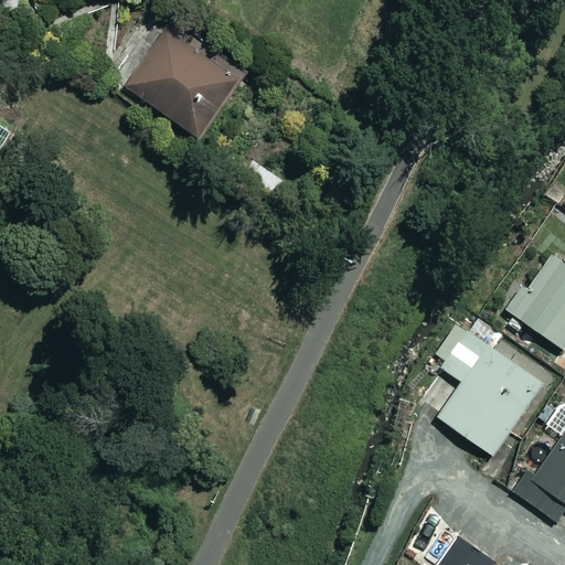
[(237,80),(167,30),(126,87),(196,137),(237,80)]
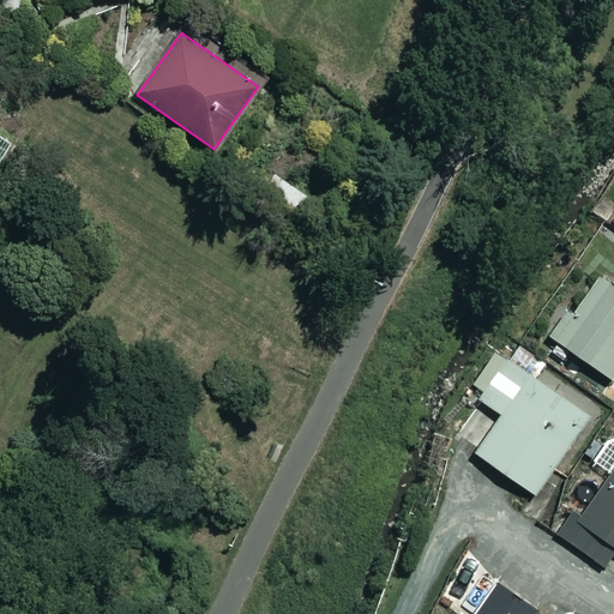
[(307,198),(280,178),(265,198),(293,218),(307,198)]
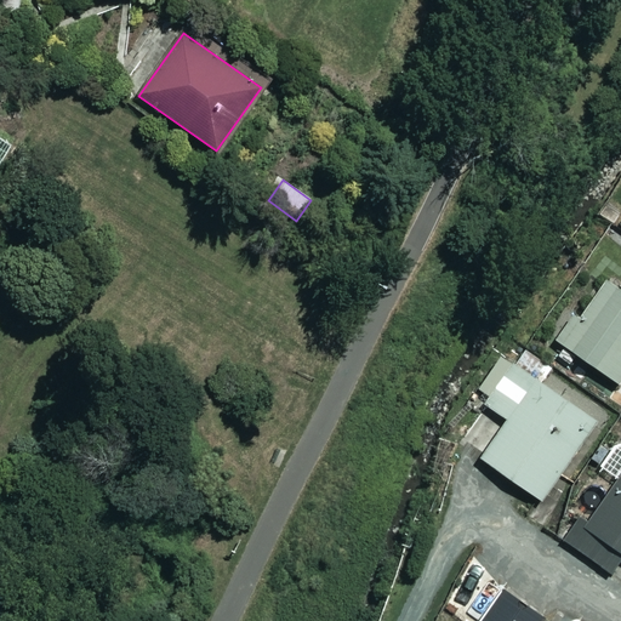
[(620,290),(604,279),(559,343),(616,383),(620,376),(620,290)]
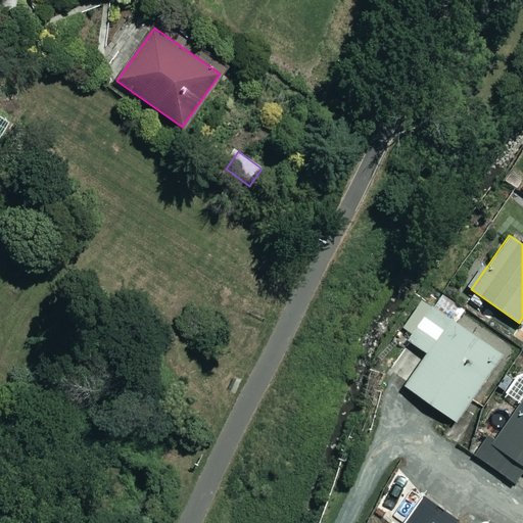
[(498,358),(430,307),(406,341),(425,357),(403,386),(453,422),(498,358)]
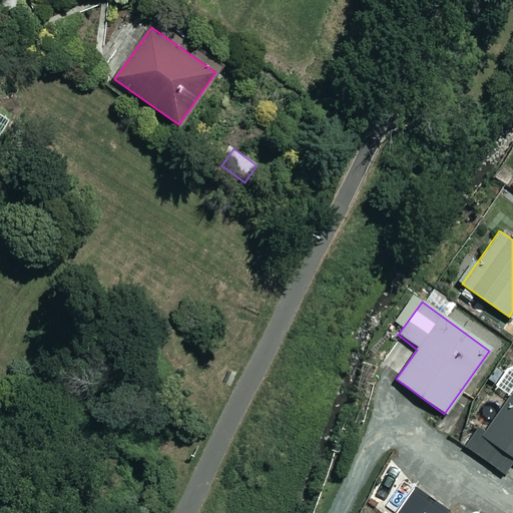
[(512,385),(468,448),(503,473),(512,459),(512,385)]
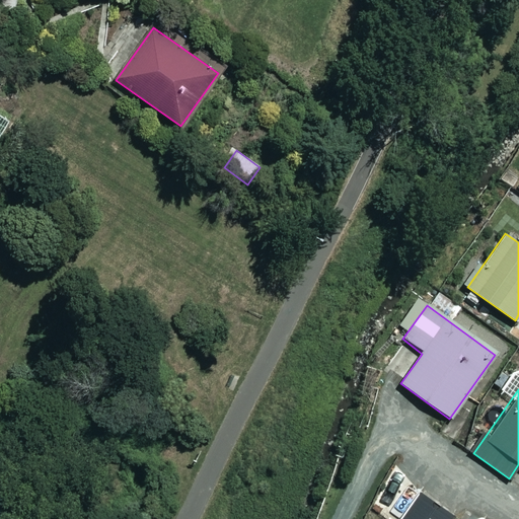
[(452,518),(453,518),(421,495),(402,518),(452,518)]
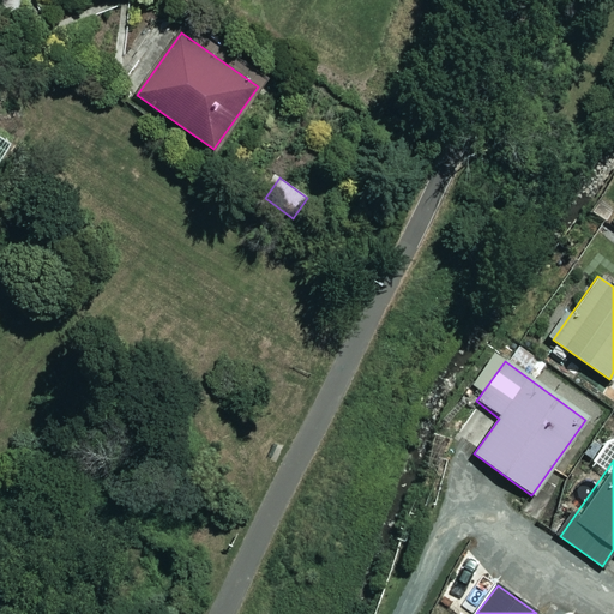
All buildings are outlined.
